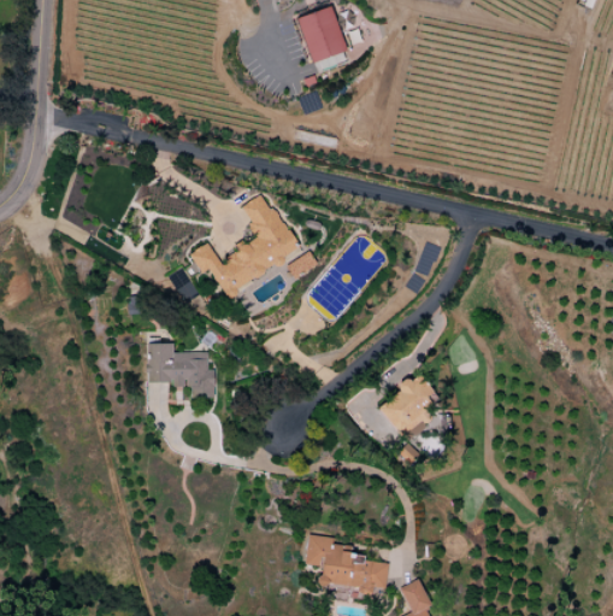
[(298,17),(332,5),(349,48),(314,62),(298,17)]
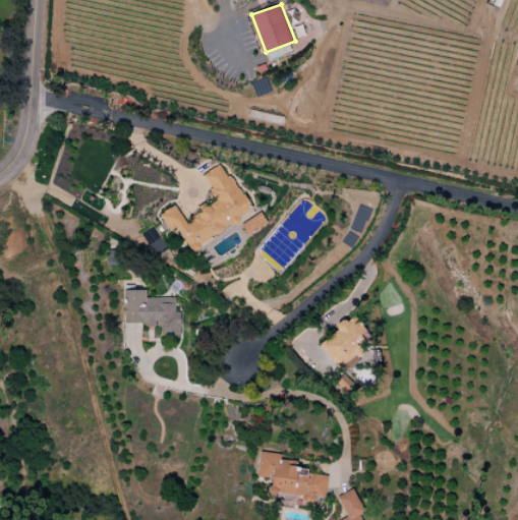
[(253,212),(225,162),(205,173),(220,200),(186,220),(177,205),(162,214),(171,231),(179,226),(191,247),(253,212)]
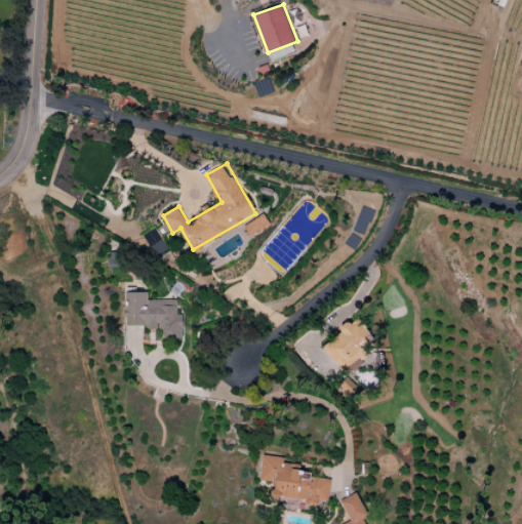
[(178,299),(149,299),(149,291),(126,291),(126,325),(149,325),(149,328),(162,328),(162,338),(185,338),(185,314),(178,314),(178,299)]
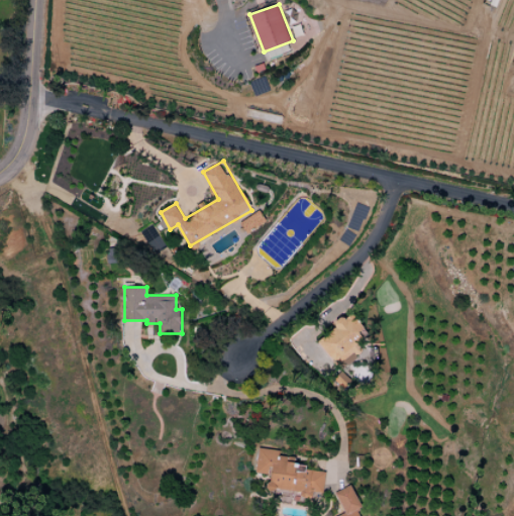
[(355,351),(374,338),(352,312),(318,340),(338,366),(355,351)]
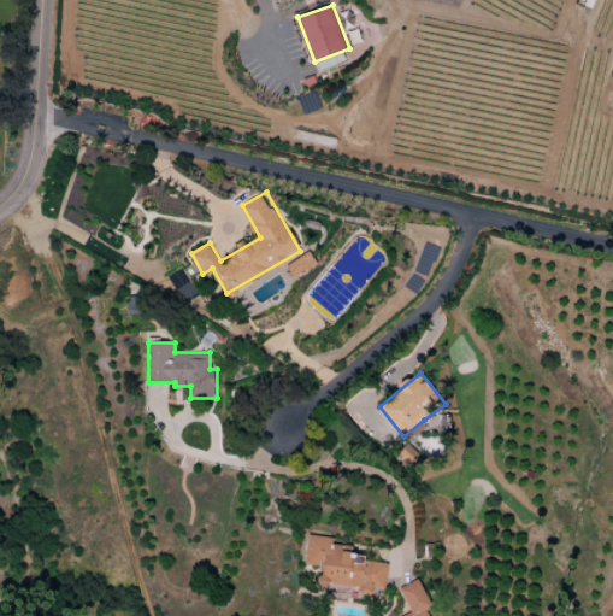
[(307,564),(324,565),(322,581),(360,586),(359,593),(373,596),(375,586),(387,588),(390,558),(334,551),(335,538),(310,534),(307,564)]
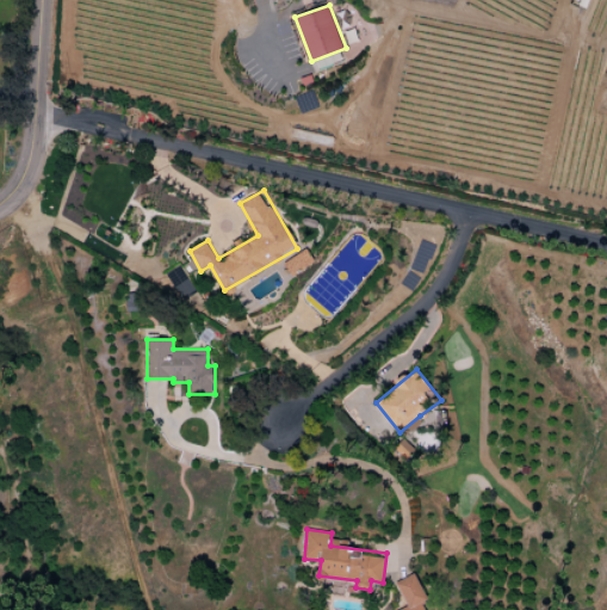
[(426,609),(423,602),(428,599),(416,573),(397,581),(408,607),(398,609),(426,609)]
